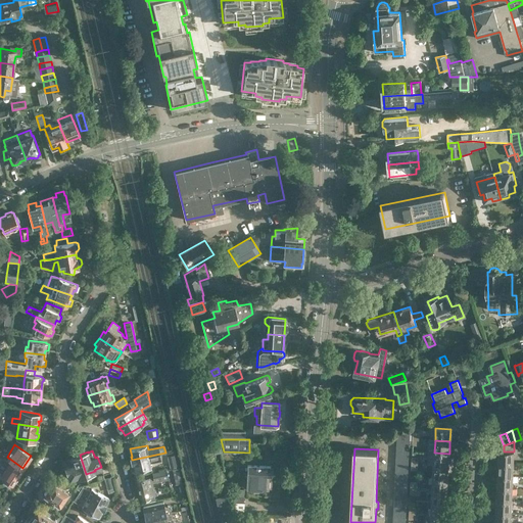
[(500,452),(498,464),(513,464),(514,452),(504,452),(500,452)]
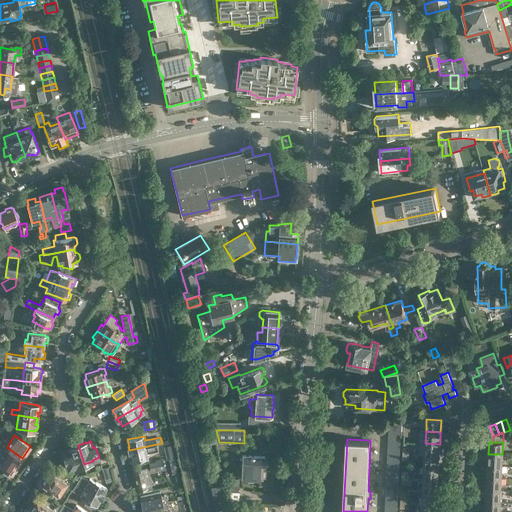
[(440,444),(425,443),(424,455),(439,456),(440,444)]
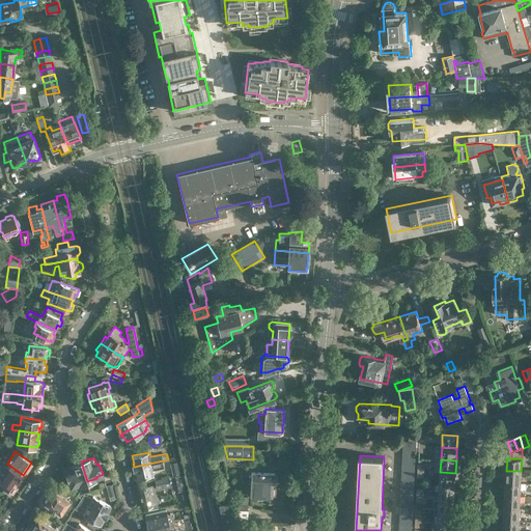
[(163,460),(134,467),(135,470),(137,477),(154,474),(152,469),(164,467),(163,460)]
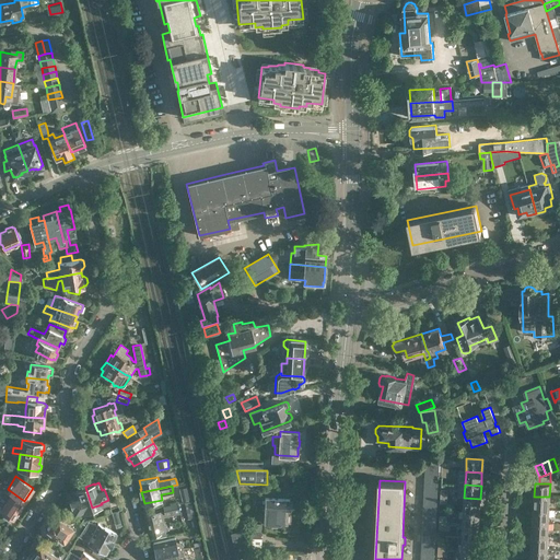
[(188,486),(181,488),(183,500),(191,499),(188,486)]
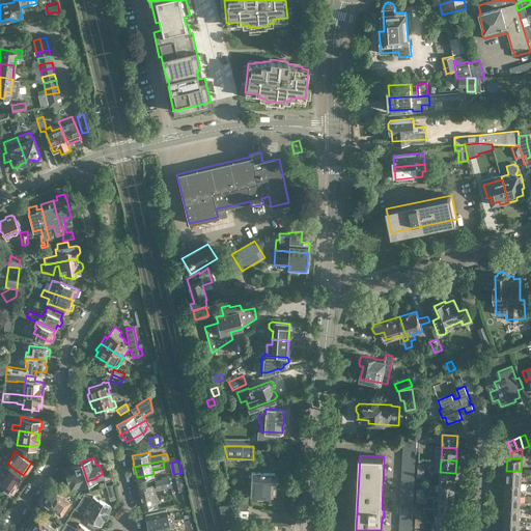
[(87,481),(81,462),(73,465),(73,466),(68,467),(71,473),(67,474),(72,485),(79,483),(79,484),(87,481)]
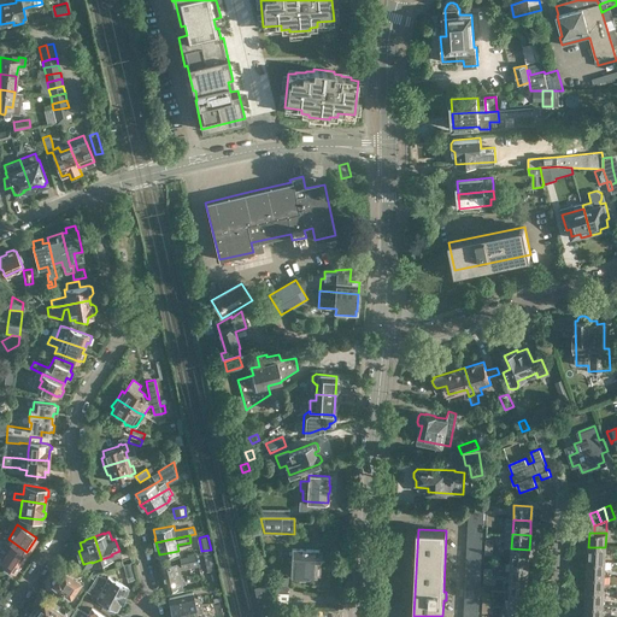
[(15,570),(27,552),(13,542),(10,540),(0,538),(0,548),(6,553),(1,560),(6,564),(4,569),(11,574),(13,570),(15,570)]
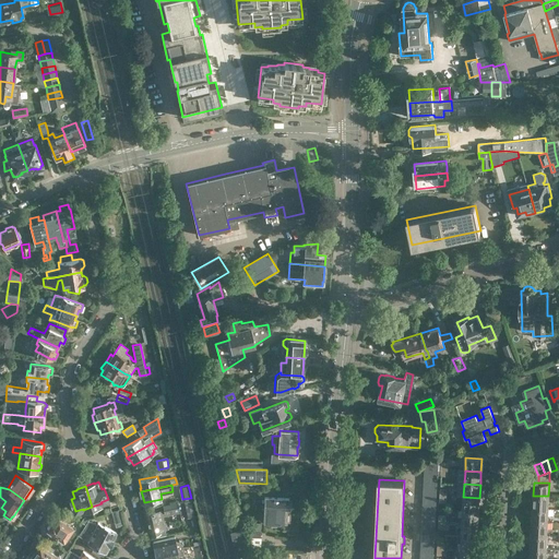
[(548,496),(533,496),(532,509),(548,509),(548,496)]
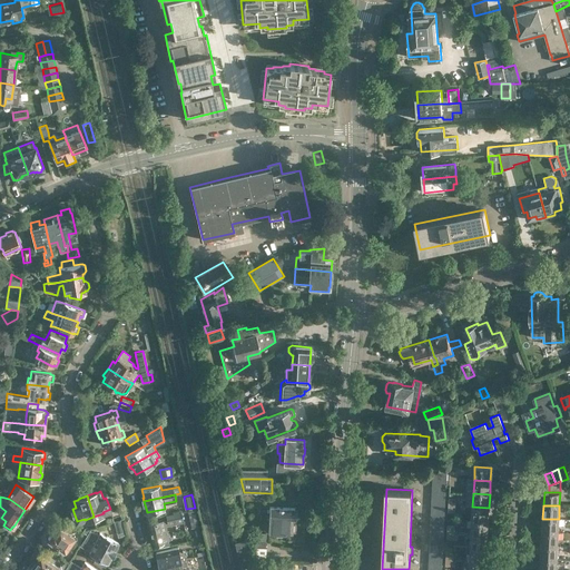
[(284,537),(285,532),(292,532),(296,532),(296,522),(293,522),(293,518),(295,518),(296,508),(269,507),(268,531),(276,531),(276,537),(278,538),(282,538),(284,537)]
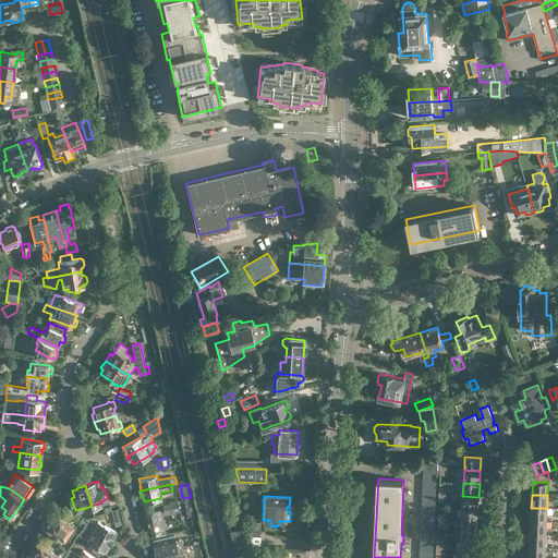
[(462,496),(462,509),(478,510),(478,497),(462,496)]
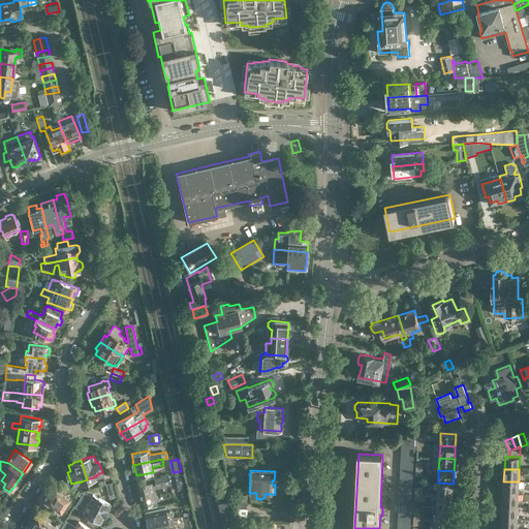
[(187,501),(181,472),(174,474),(178,490),(182,489),(185,501),(187,501)]
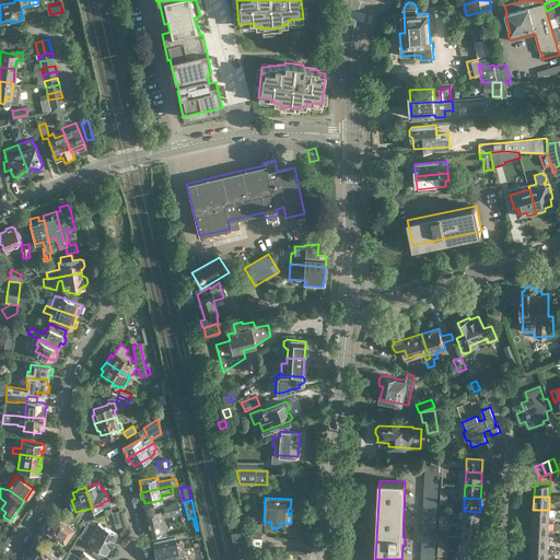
[(178,503),(167,505),(163,506),(165,514),(181,511),(178,503)]
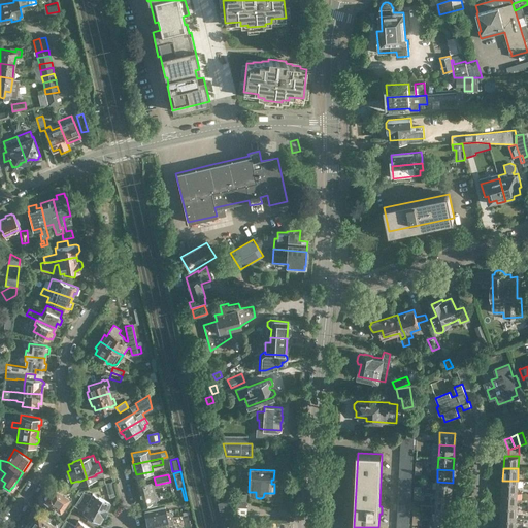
[(502,481),(502,493),(517,493),(518,481),(502,481)]
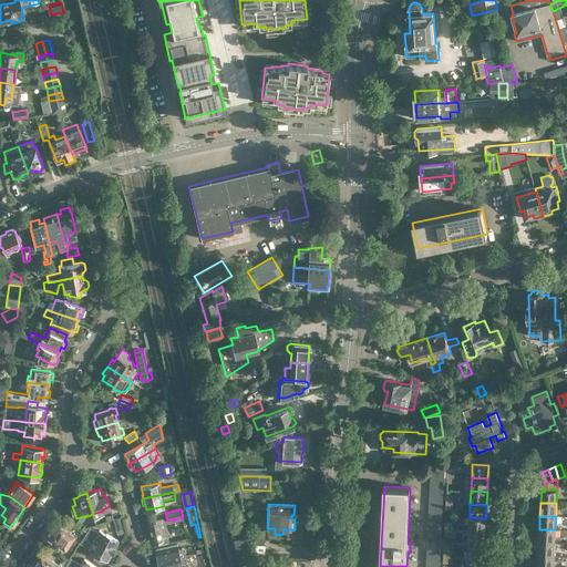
[(165,517),(148,521),(154,542),(163,539),(163,538),(168,537),(165,517)]
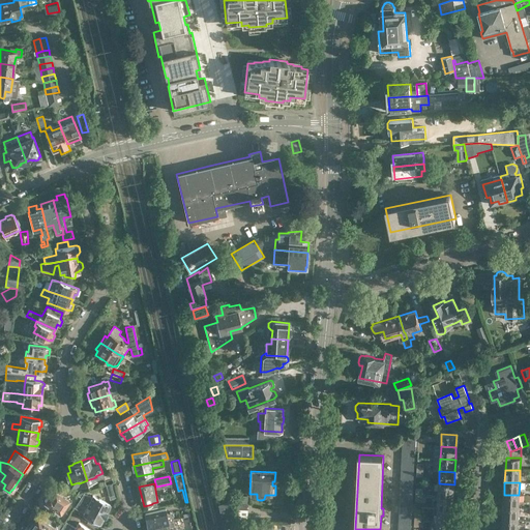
[(454,484),(439,483),(438,496),(453,497),(454,484)]
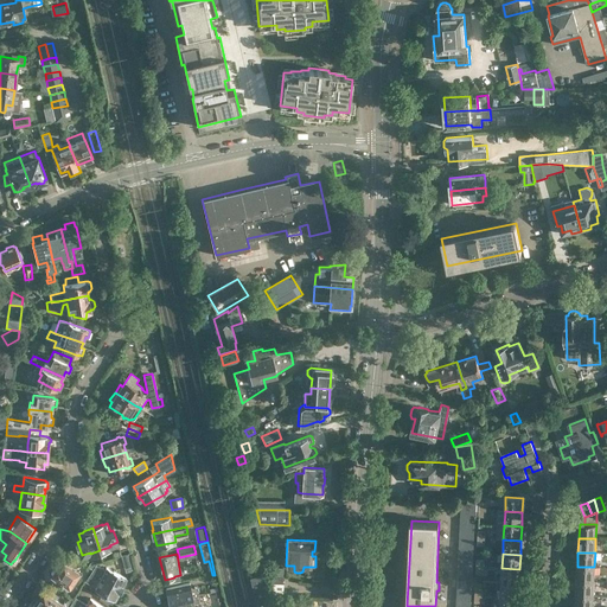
[(71,587),(81,573),(61,560),(51,574),(71,587)]
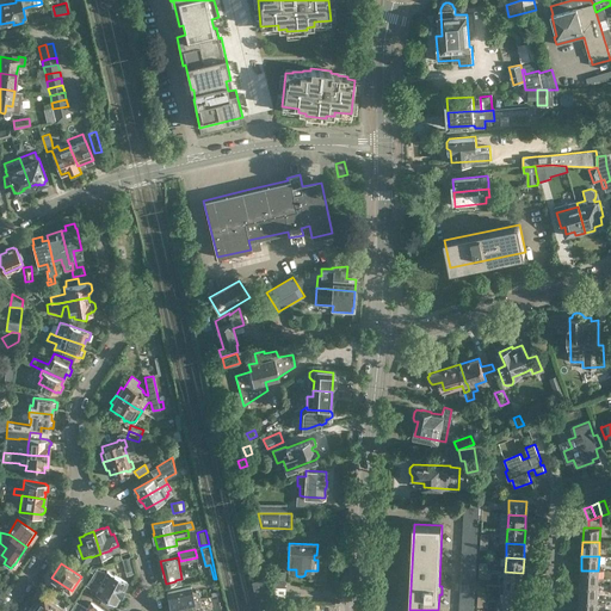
[(92,575),(97,569),(92,566),(90,568),(90,567),(87,572),(92,575)]
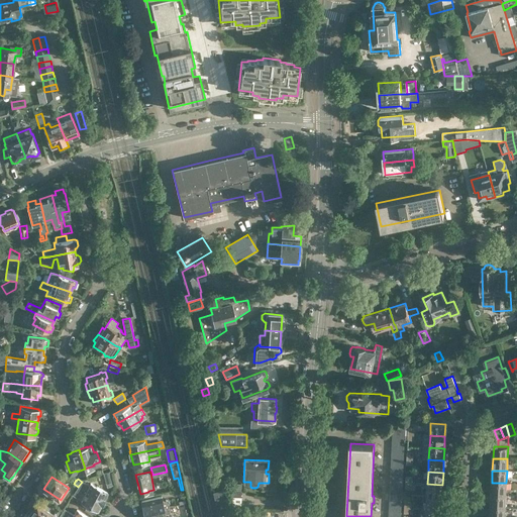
[(82,481),(82,482),(78,487),(104,502),(105,499),(104,498),(108,492),(91,483),(90,485),(82,481)]
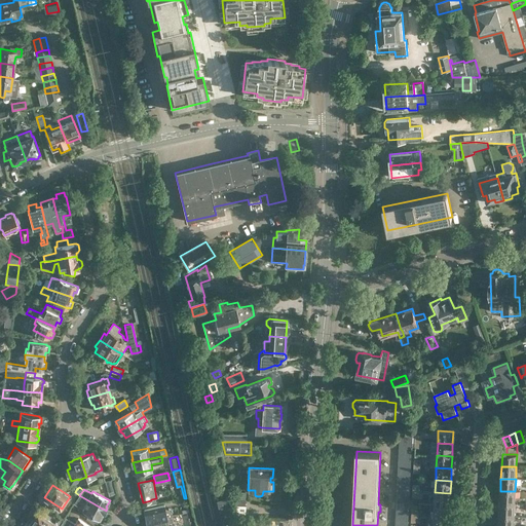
[(500,491),(499,503),(515,503),(515,491),(500,491)]
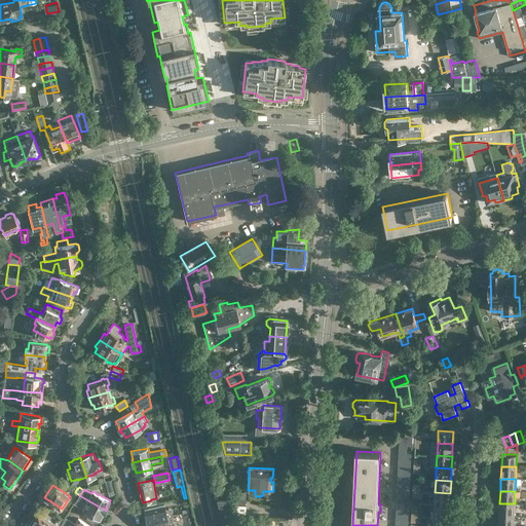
[(450,493),(435,492),(435,504),(450,505),(450,493)]
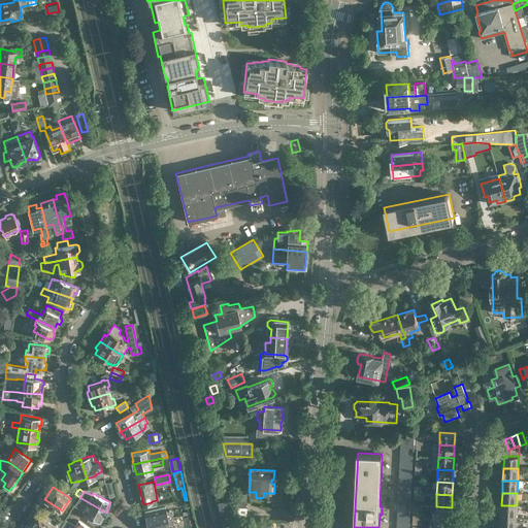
[(104,515),(106,513),(79,497),(75,503),(74,505),(84,510),(83,512),(90,516),(87,520),(98,525),(100,521),(104,515)]
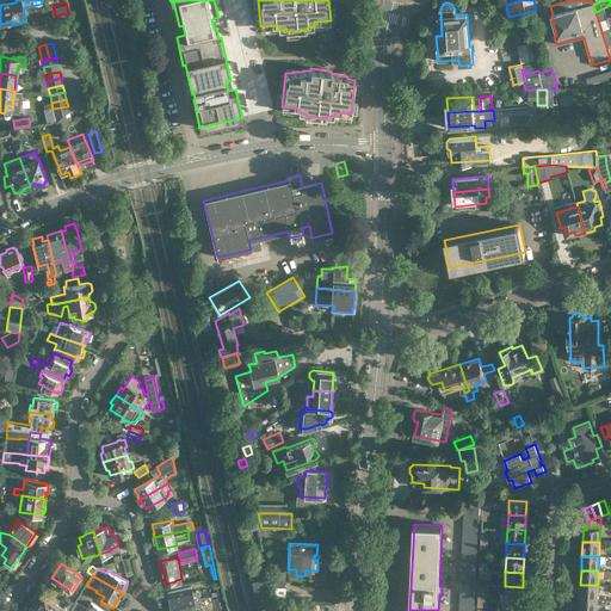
[(266,600),(261,579),(253,581),(258,603),(266,600)]
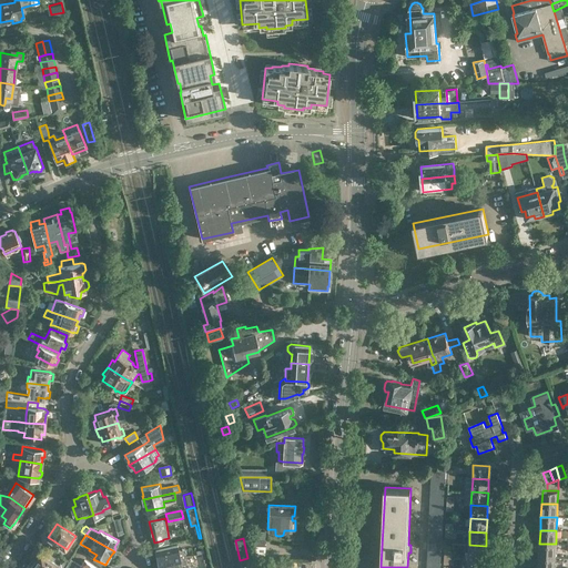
[(539,544),(539,557),(555,557),(556,544),(539,544)]
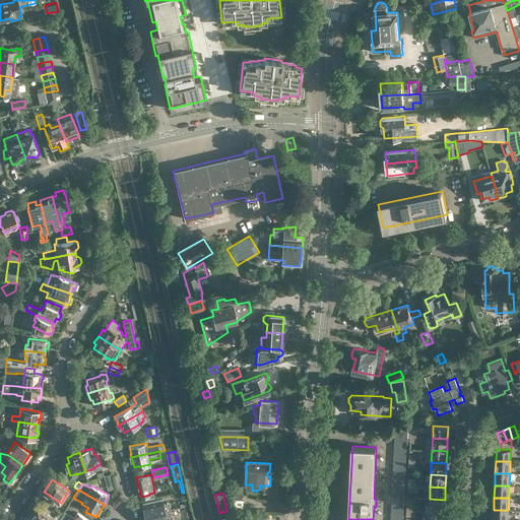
[(170,509),(169,503),(164,504),(163,499),(142,504),(145,515),(170,509)]
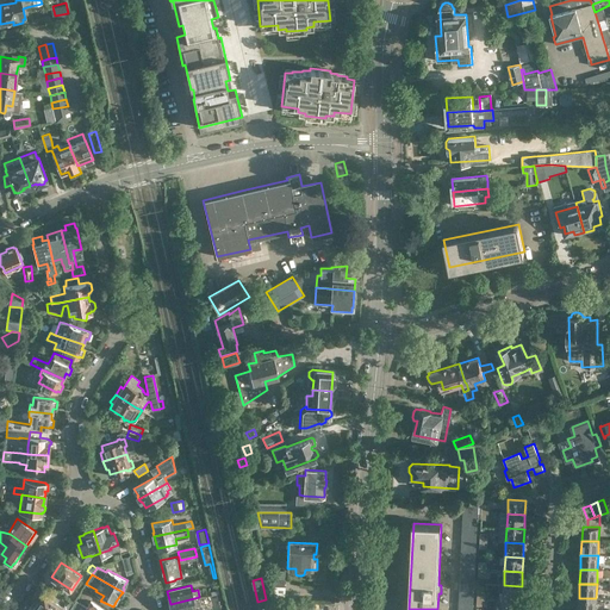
[(522,586),(504,585),(503,599),(521,601),(522,586)]
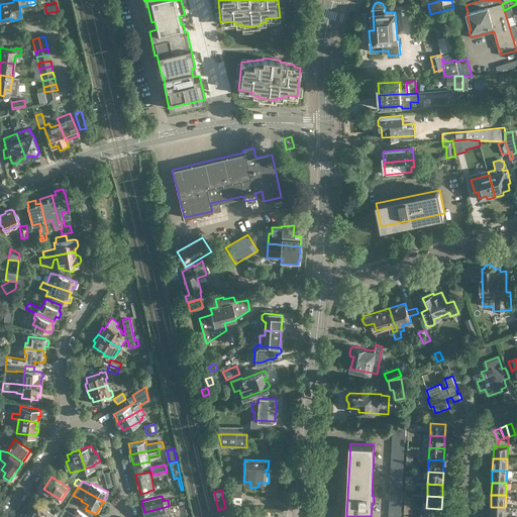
[(31,507),(32,509),(27,515),(29,516),(50,516),(54,514),(47,510),(49,508),(43,504),(41,506),(36,502),(33,503),(31,507)]
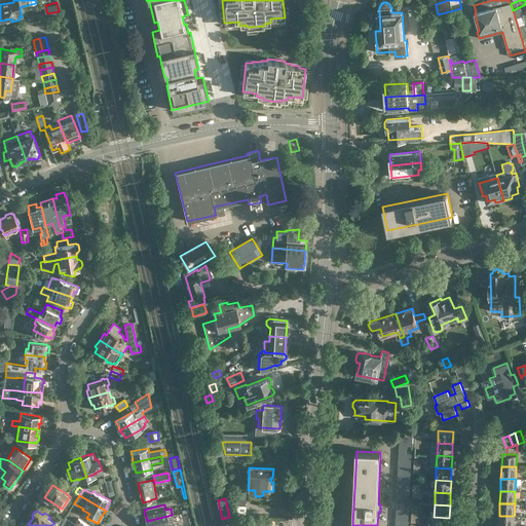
[(168,525),(168,523),(174,522),(172,515),(147,521),(147,525),(168,525)]
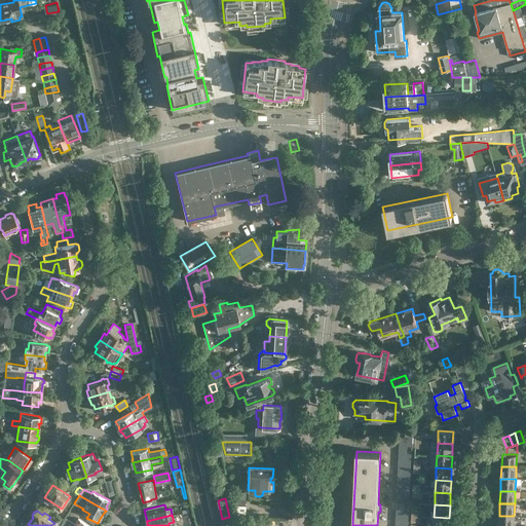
[(499,516),(498,525),(513,525),(514,516),(499,516)]
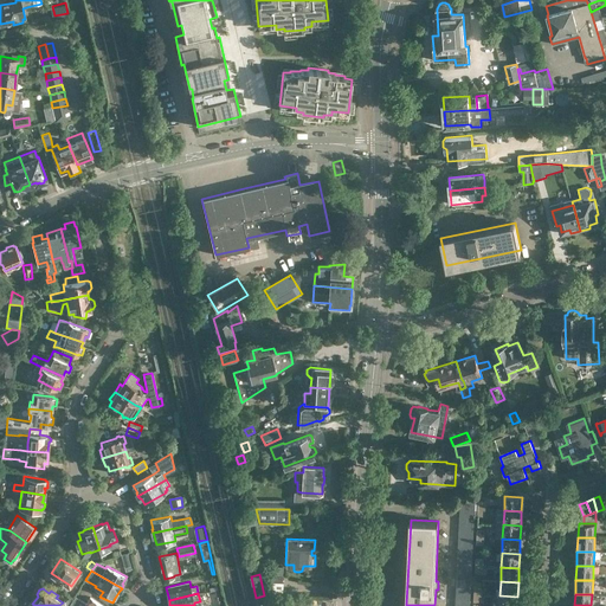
[(516,605),(517,597),(500,595),(498,605),(516,605)]
